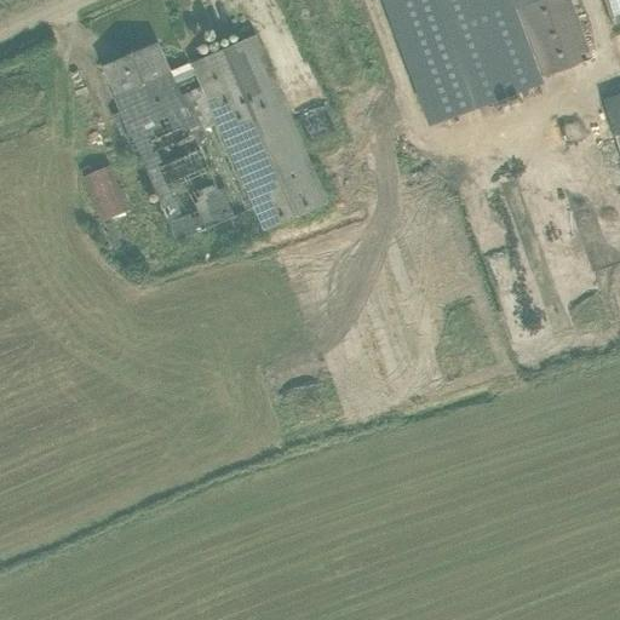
[(377,0),(426,126),(540,85),(509,0),(377,0)]
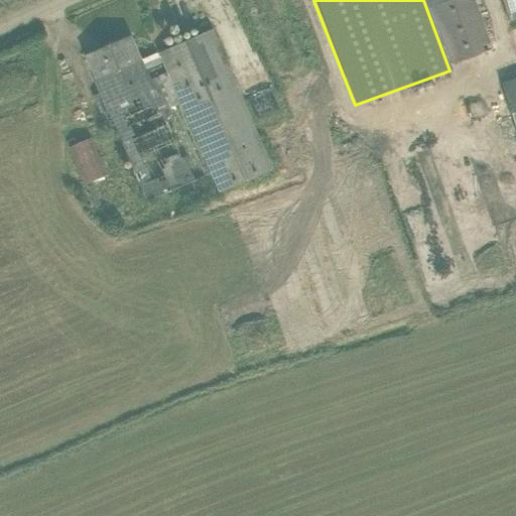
[(425,0),(449,65),(490,48),(472,0),(425,0)]
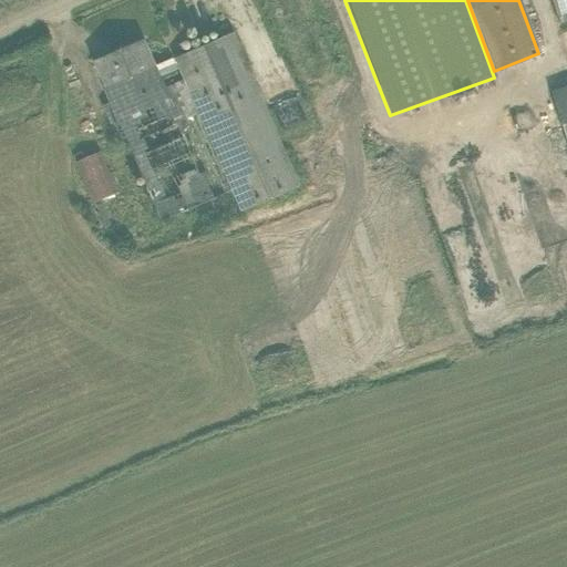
[(566,0),(549,0),(557,24),(566,21),(566,0)]
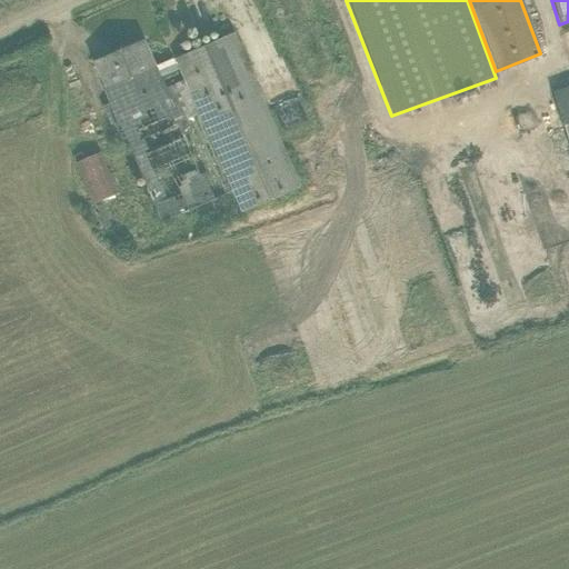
[(239,213),(298,188),(231,32),(173,58),(153,67),(141,39),(91,61),(109,102),(100,106),(109,126),(117,123),(159,222),(231,191),(239,213)]
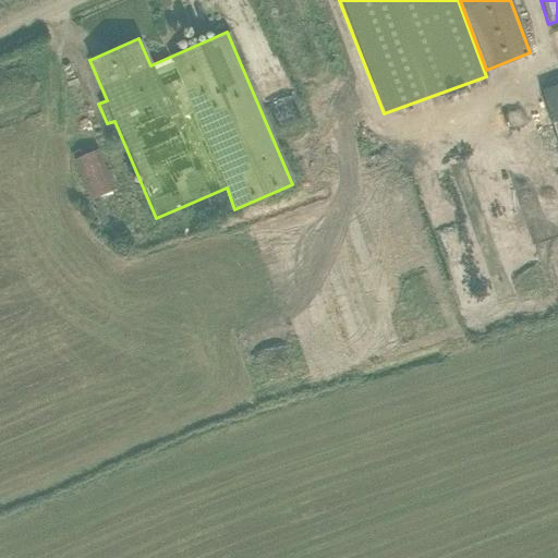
[(557,145),(557,84),(540,91),(557,145)]
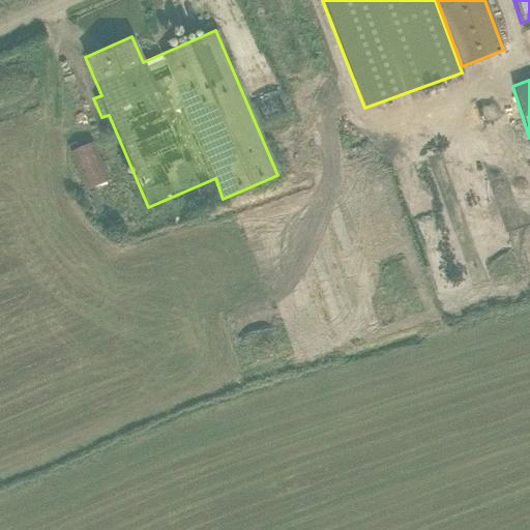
[(85,190),(108,180),(91,142),(68,151),(85,190)]
